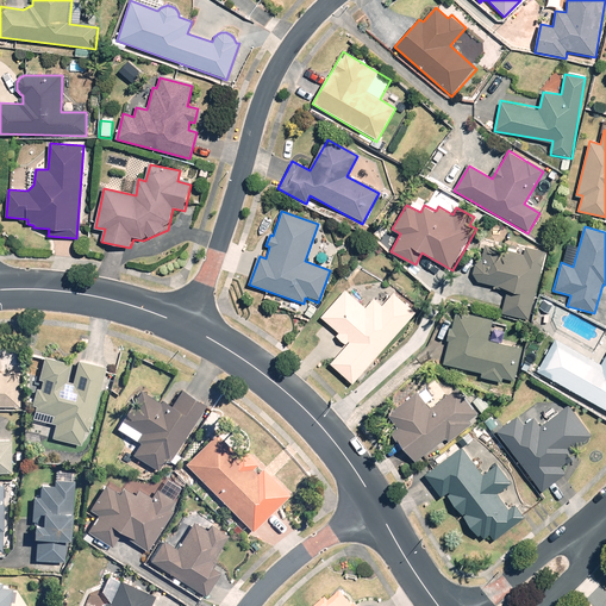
[(501,313),(528,320),(545,250),(524,247),(523,257),(498,254),(499,248),(486,245),(482,260),(482,261),(481,261),(480,261),(479,262),(478,262),(478,263),(476,263),(476,264),(475,264),(475,266),(474,267),(474,268),(474,269),(473,269),(473,270),(473,272),(473,273),(473,274),(474,275),(474,276),(475,277),(475,279),(476,280),(478,280),(478,281),(494,286),(494,289),(506,293),(501,313)]
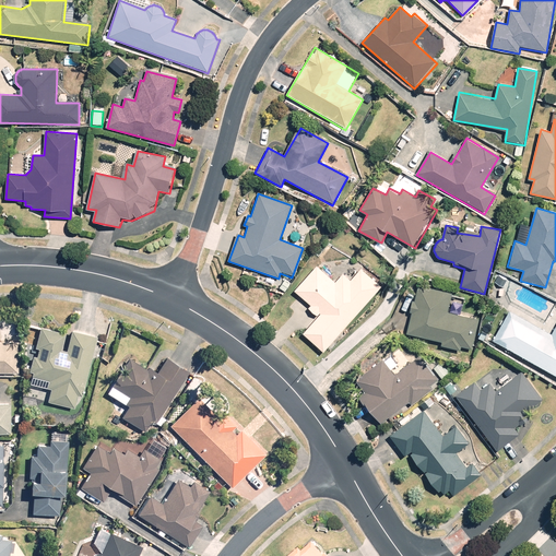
[(317,267),(294,291),(310,306),(308,308),(317,317),(303,332),(324,352),(381,288),(361,270),(350,281),(343,275),(335,284),(317,267)]
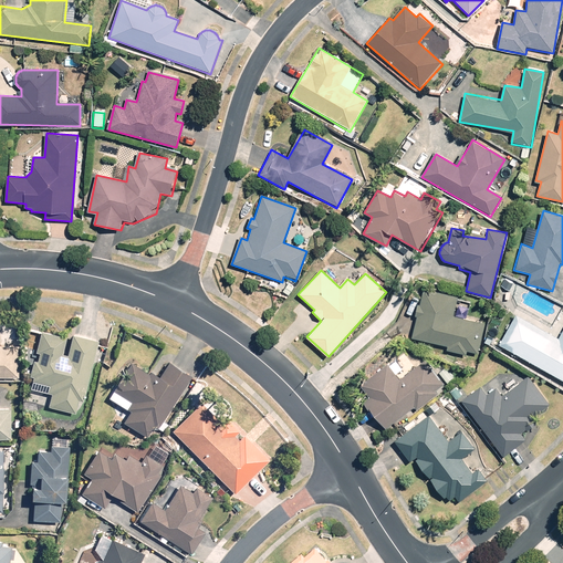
[(457,296),(424,290),(420,305),(419,305),(413,340),(447,346),(447,351),(467,354),(467,352),(478,354),(485,323),(452,318),(457,296)]
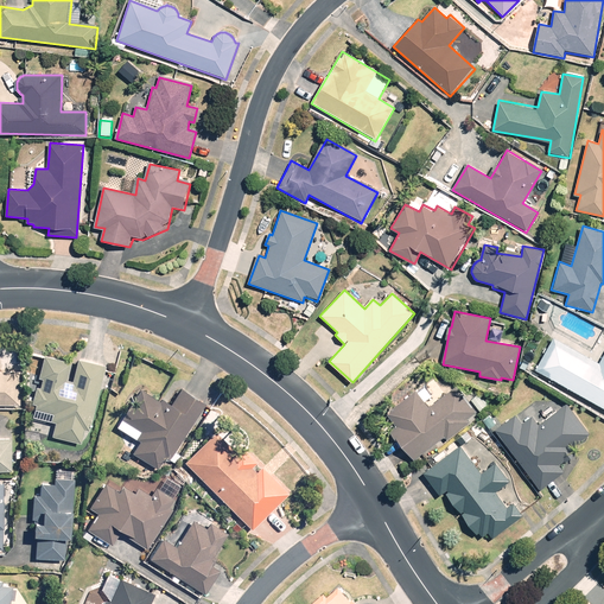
[(603,353),(599,362),(554,337),(536,369),(603,407),(603,353)]
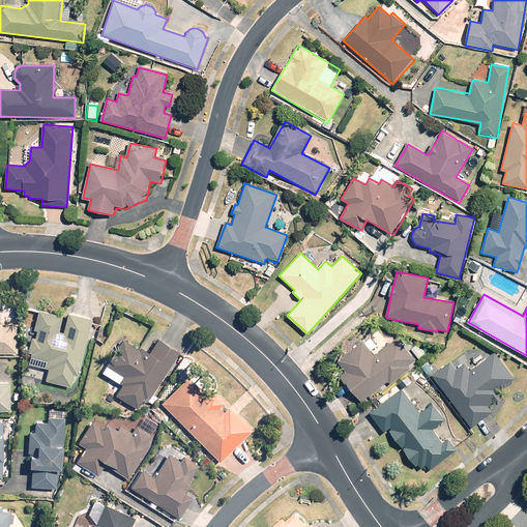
[(47,371),(44,383),(68,389),(71,376),(77,378),(91,318),(67,312),(62,332),(56,331),(60,316),(38,311),(26,357),(46,362),(44,370),(47,371)]
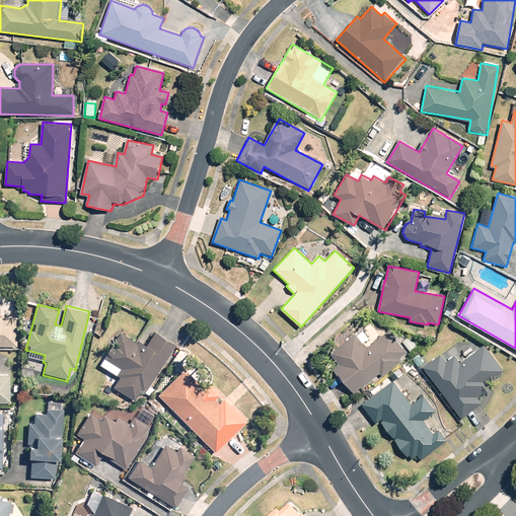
[(0,346),(14,348),(16,318),(0,316),(0,346)]
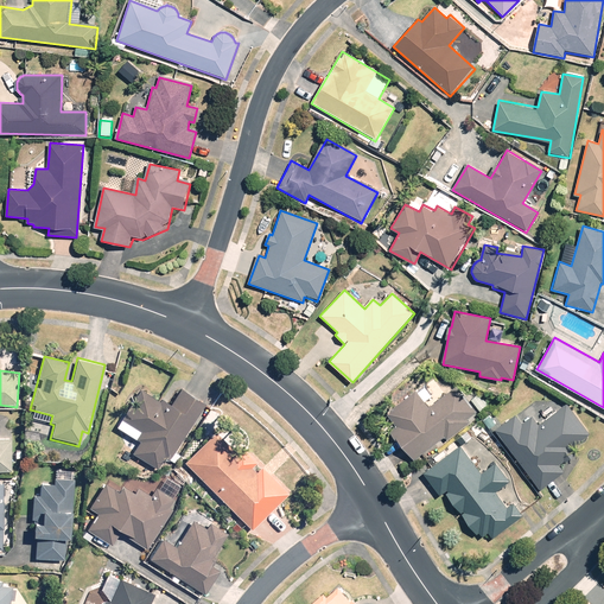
[(182,387),(171,404),(161,398),(159,401),(139,389),(115,427),(138,443),(131,455),(157,470),(164,459),(169,462),(205,404),(182,387)]
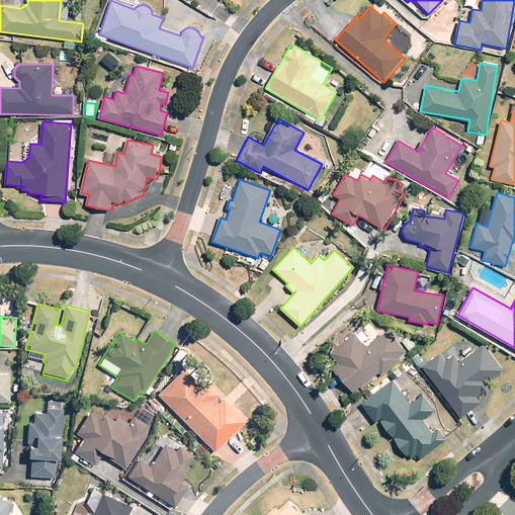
[(344,361),(335,367),(354,393),(379,374),(381,375),(401,361),(399,358),(407,352),(391,330),(365,348),(354,333),(334,347),(344,361)]
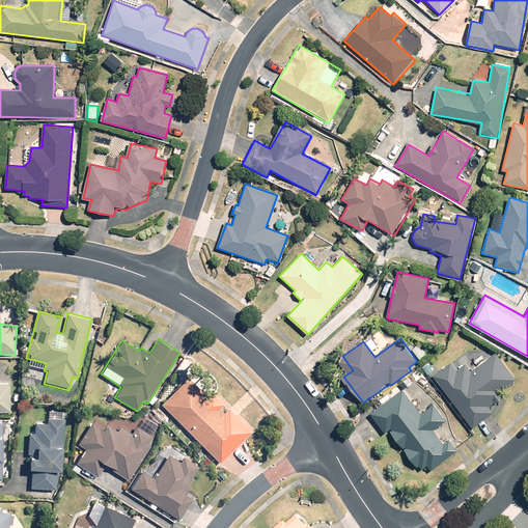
[(464,364),(455,370),(450,363),(433,376),(472,428),(493,413),(490,408),(505,396),(501,390),(516,380),(495,352),(469,371),(464,364)]
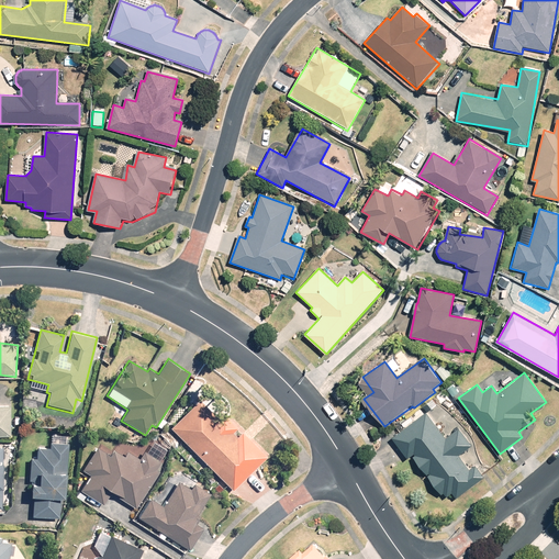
[(242,442),(200,399),(169,428),(231,492),(254,470),(234,449),(242,442)]
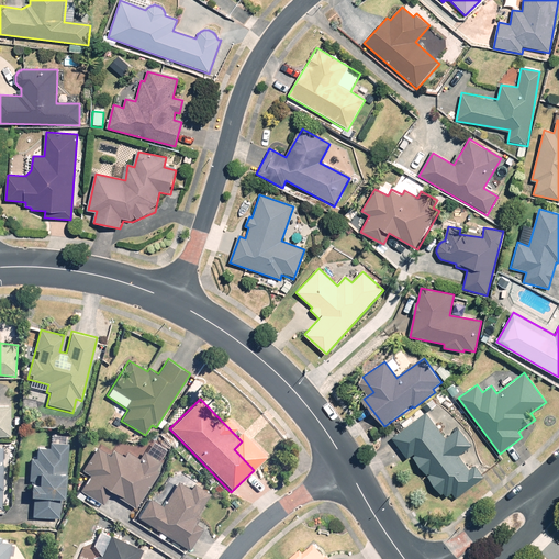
[(0,438),(11,439),(11,406),(0,406),(0,438)]
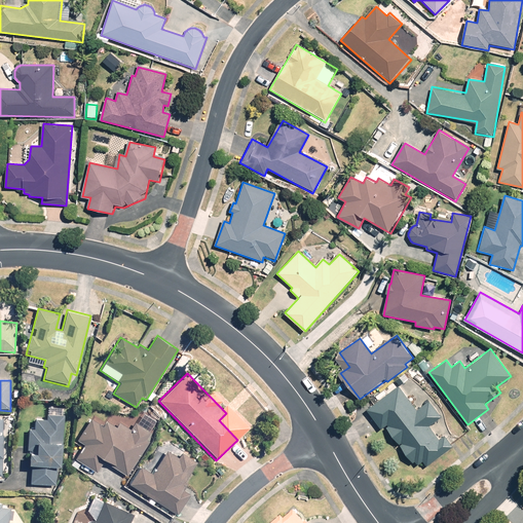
[(399,385),(367,410),(382,428),(385,426),(416,467),(423,461),(426,467),(452,446),(444,436),(440,440),(430,426),(441,417),(428,401),(417,410),(399,385)]
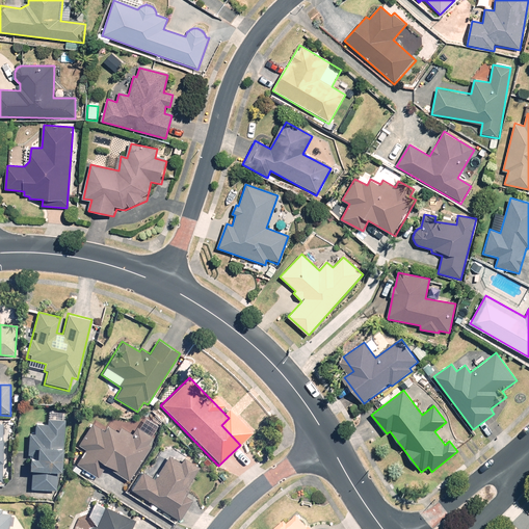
[(61,470),(63,420),(46,420),(46,425),(35,425),(34,432),(28,432),(27,455),(30,455),(29,467),(32,467),(30,491),(56,492),(57,470),(61,470)]
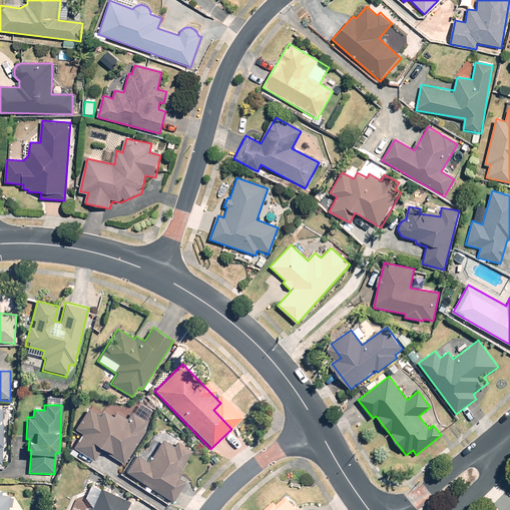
[(90,409),(76,427),(84,434),(73,447),(93,462),(101,451),(121,466),(150,426),(135,414),(128,423),(105,405),(98,415),(90,409)]
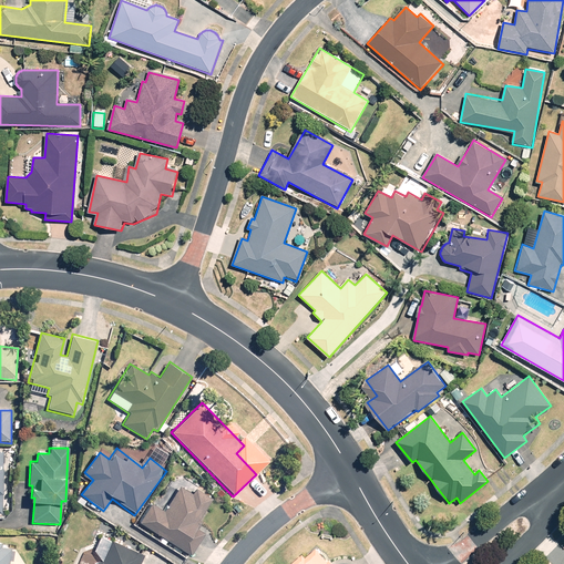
[(191,493),(178,485),(162,511),(150,503),(137,523),(188,555),(197,541),(191,536),(213,502),(193,490),(191,493)]
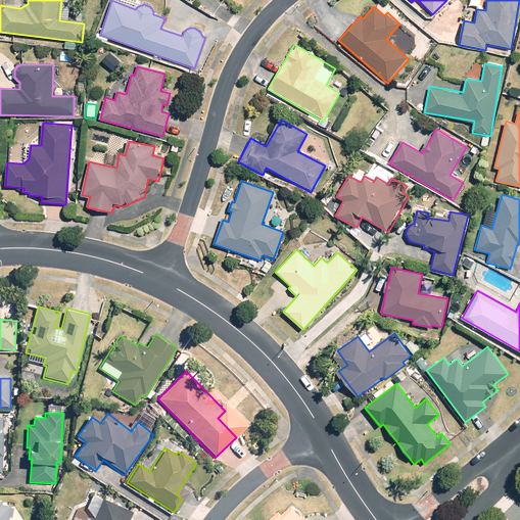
[(129,519),(132,513),(101,499),(91,519),(129,519)]
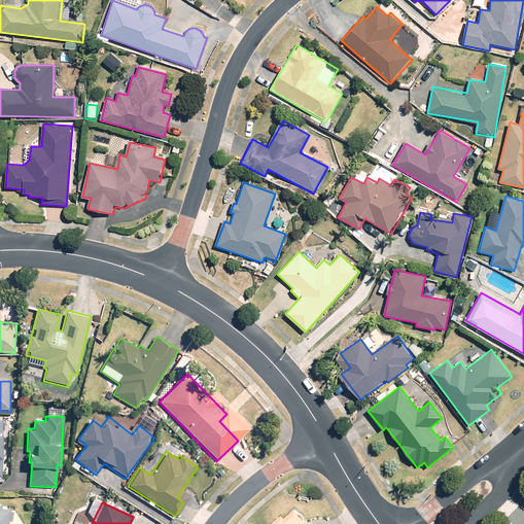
[(6,523),(9,509),(0,508),(0,523),(6,523)]
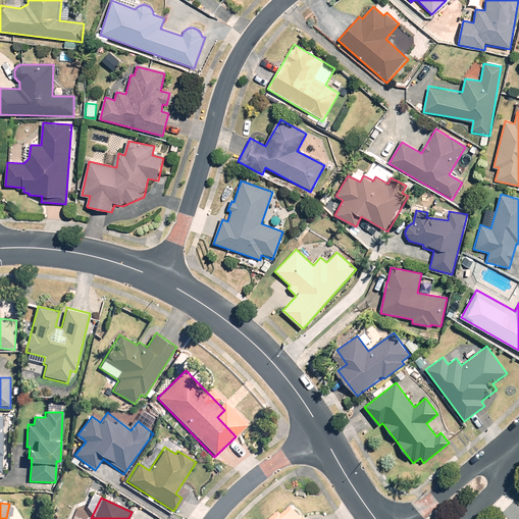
[(277,509),(266,518),(307,518),(304,514),(301,517),(289,503),(279,511),(277,509)]
